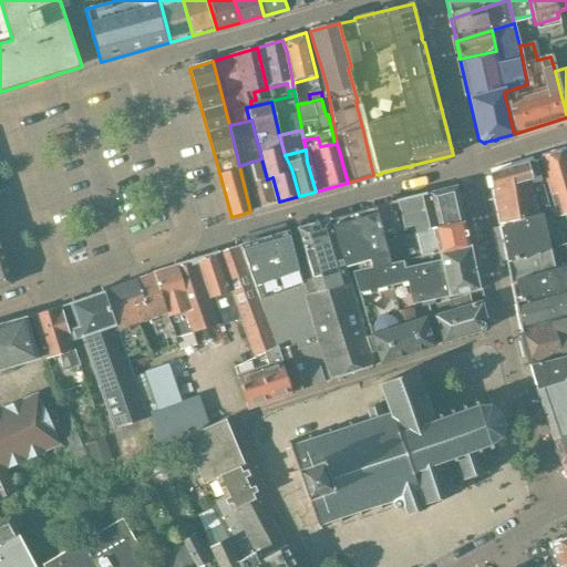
[(563,233),(565,239),(566,238),(566,150),(540,158),(557,213),(559,218),(558,219),(560,227),(563,233)]
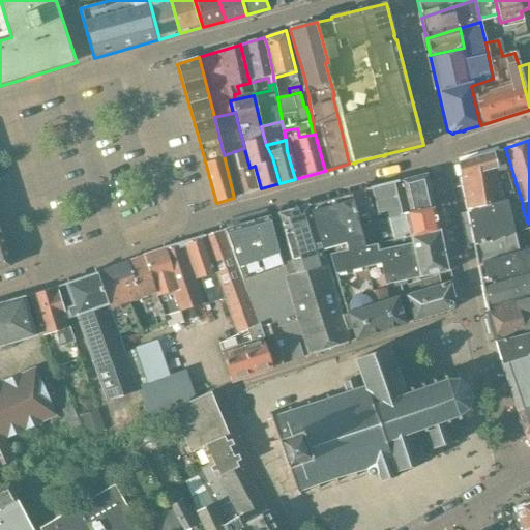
[(235,197),(261,188),(255,166),(249,168),(244,148),(224,155),(234,198),(235,197)]
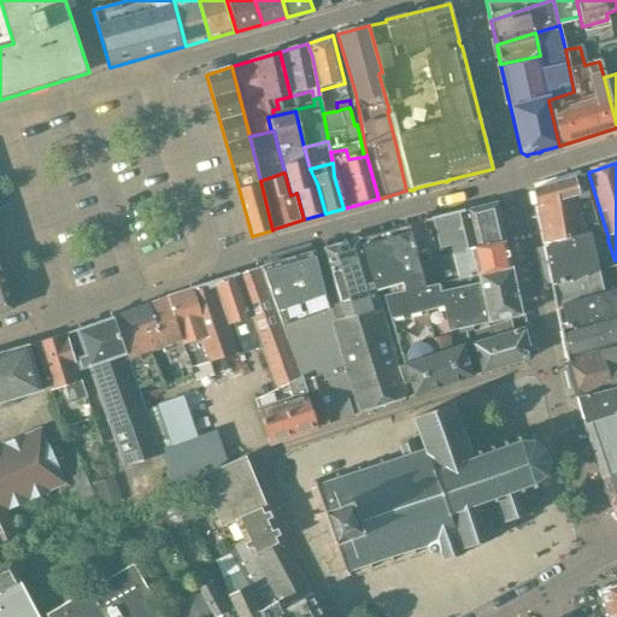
[(533,189),(535,206),(579,194),(581,199),(591,197),(583,174),(533,189)]
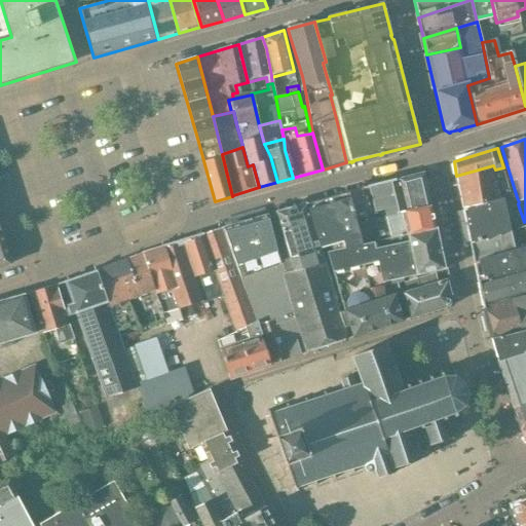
[(504,172),(503,167),(495,170),(493,165),(456,176),(463,212),(494,203),(494,204),(512,199),(506,180),(498,183),(496,175),(504,172)]
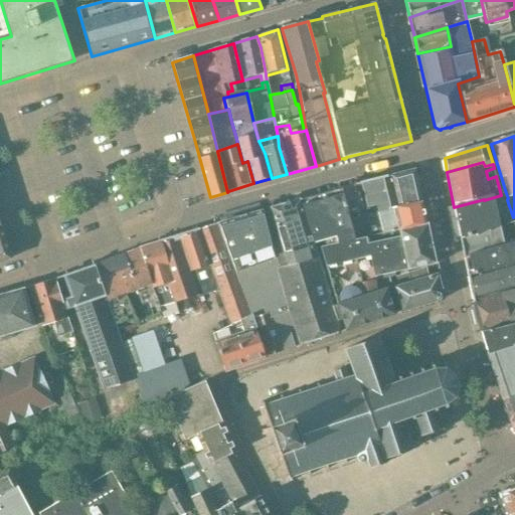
[(397,209),(422,203),(414,169),(389,175),(397,209)]
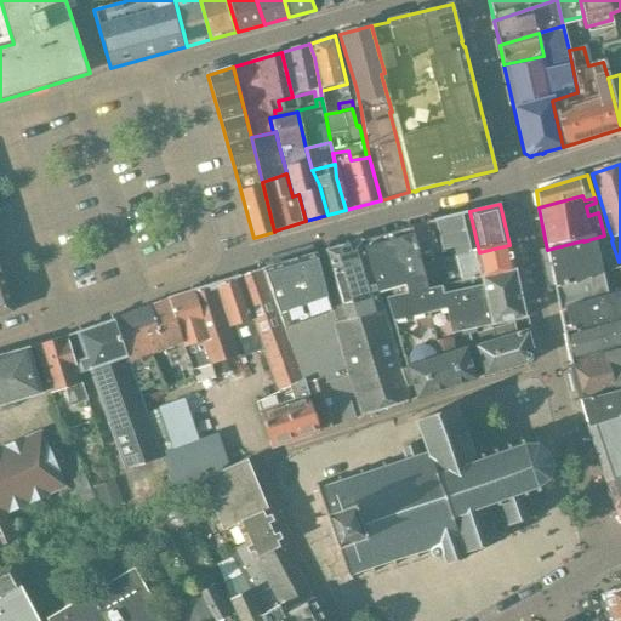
[(429,221),(429,222),(437,254),(453,250),(454,258),(456,257),(479,252),(469,211),(429,221)]
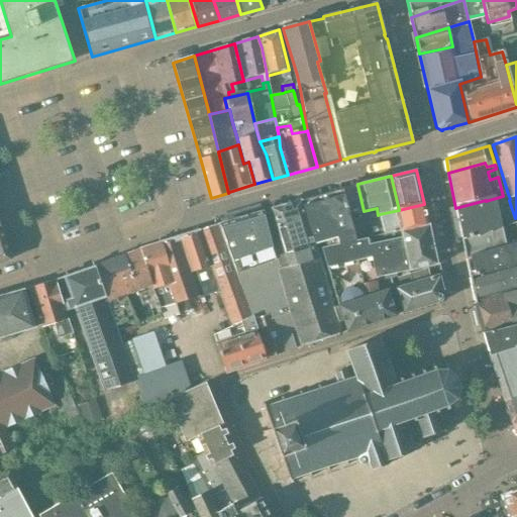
[(364,211),(357,185),(341,189),(347,215),(364,211)]
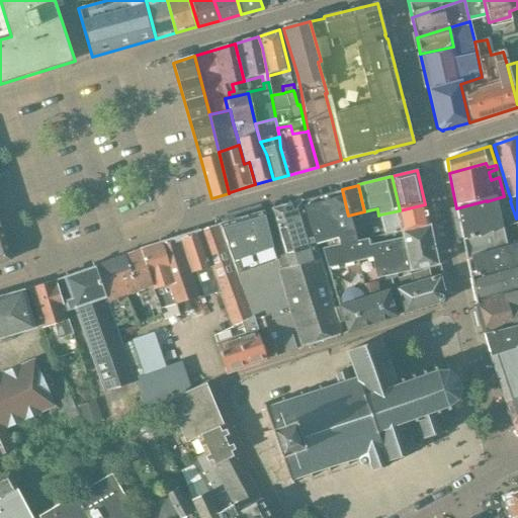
[(320,253),(325,251),(343,247),(353,244),(355,243),(348,216),(342,189),(301,200),(318,247),(320,253)]
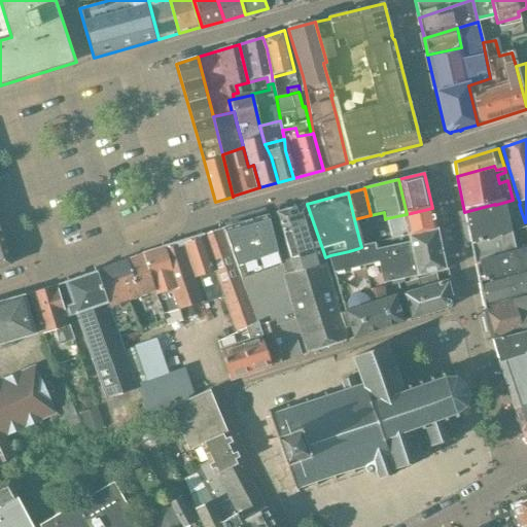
[(494,220),(521,211),(519,204),(520,203),(518,198),(513,200),(495,205),(495,204),(464,212),(467,226),(494,218),(494,220)]
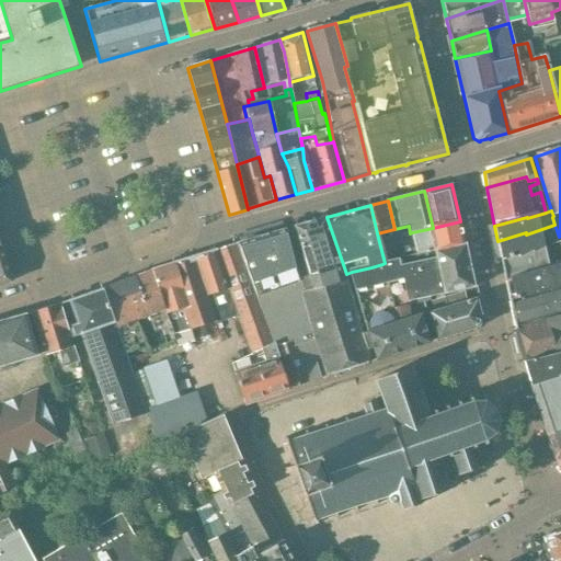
[(299,230),(296,231),(311,277),(344,267),(327,217),(300,225),(299,230)]
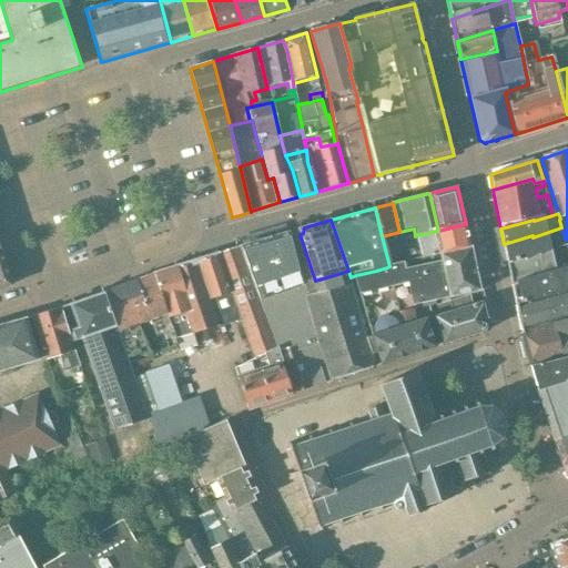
[(417,256),(418,260),(445,253),(470,246),(466,224),(438,231),(417,235),(422,255),(417,256)]
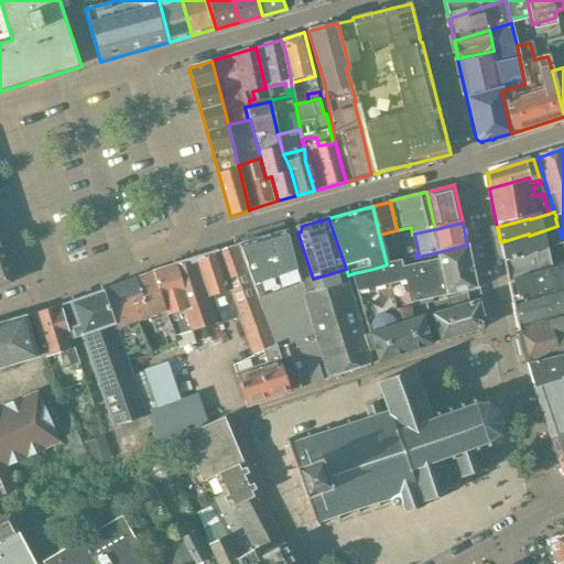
[(563,241),(562,238),(560,231),(557,226),(529,236),(529,234),(500,242),(505,262),(549,247),(563,241)]
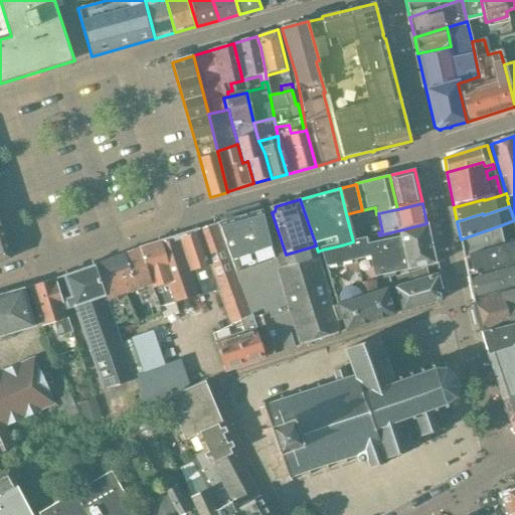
[(382,231),(378,213),(376,214),(375,207),(362,210),(346,214),(353,241),(366,238),(379,235),(378,232),(382,231)]
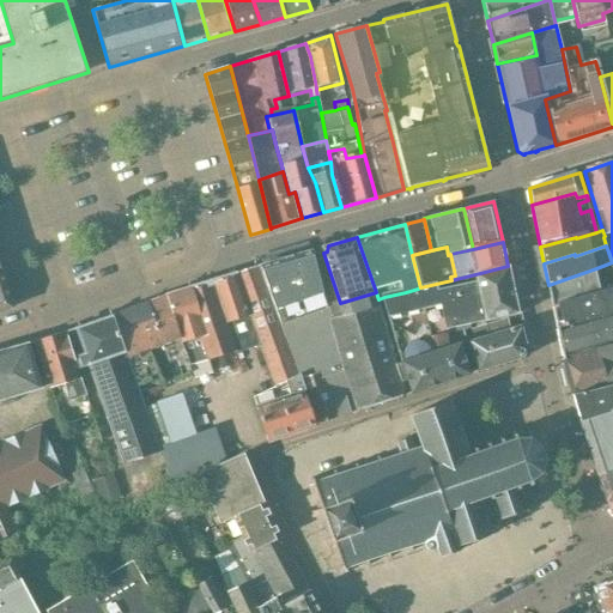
[(314,255),(313,250),(259,265),(285,332),(301,375),(317,424),(354,412),(347,390),(353,389),(350,377),(340,345),(337,333),(314,255)]
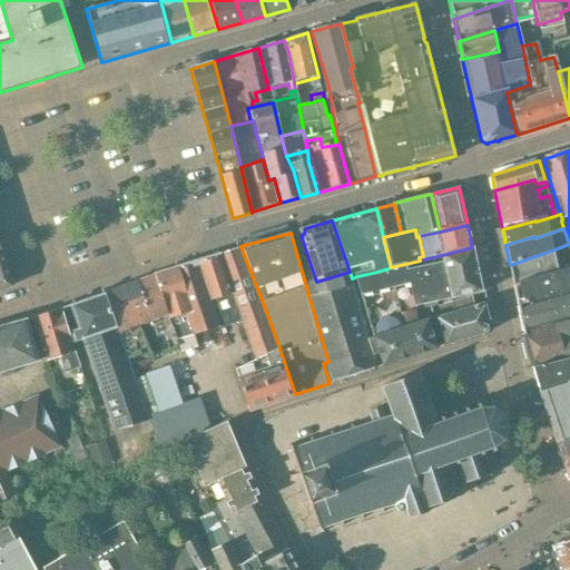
[(316,321),(361,306),(353,283),(359,282),(357,276),(352,278),(350,272),(316,282),(301,235),(292,237),(313,310),(316,321)]
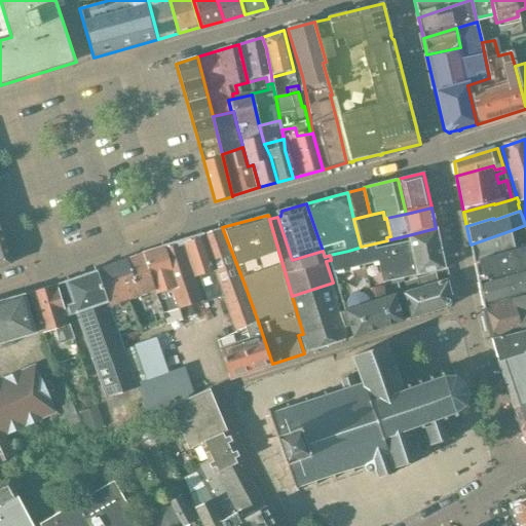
[(525,221),(524,222),(525,225),(512,230),(514,236),(524,233),(525,240),(525,221)]
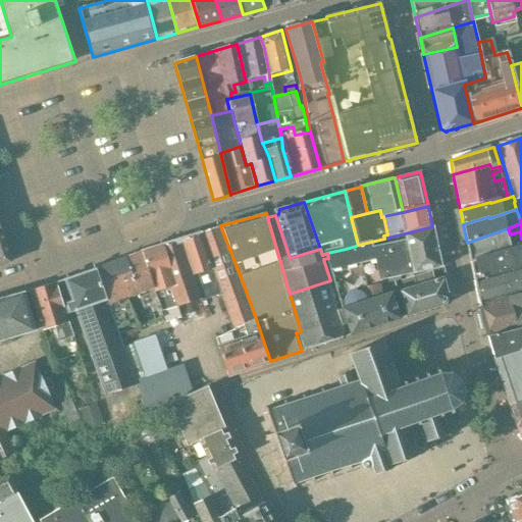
[(243,282),(220,225),(201,231),(220,294),(232,330),(256,319),(243,282)]
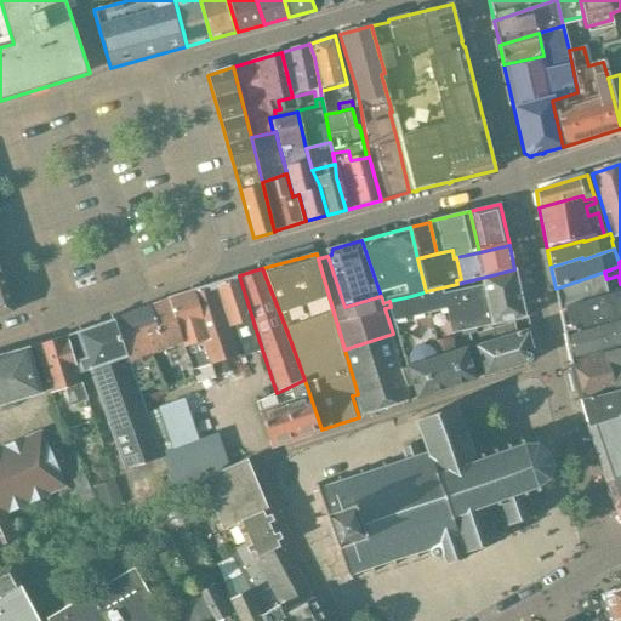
[(443,295),(445,295),(462,290),(465,298),(468,298),(469,305),(519,291),(514,269),(486,277),(457,284),(442,288),(443,295)]
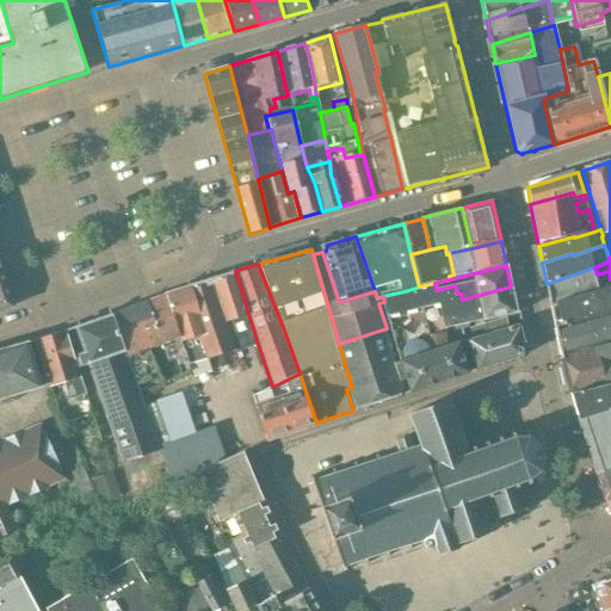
[(594,267),(547,284),(550,304),(600,288),(610,284),(610,279),(609,271),(597,275),(594,267)]
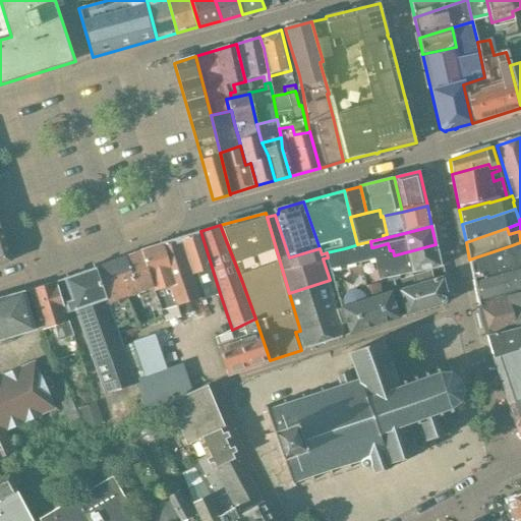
[(178,305),(220,293),(200,231),(141,250),(163,309),(178,305)]
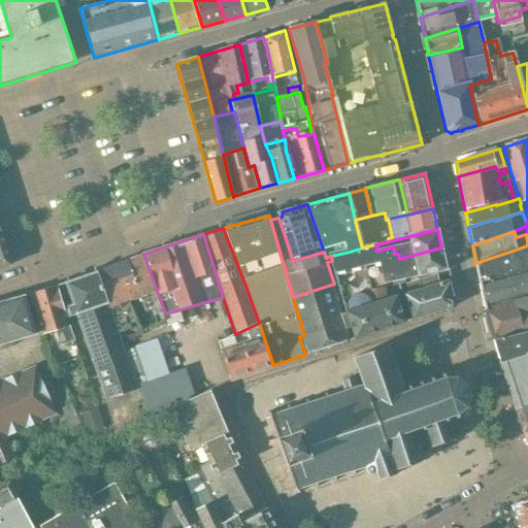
[(0,244),(0,268),(11,265),(4,244),(0,244)]
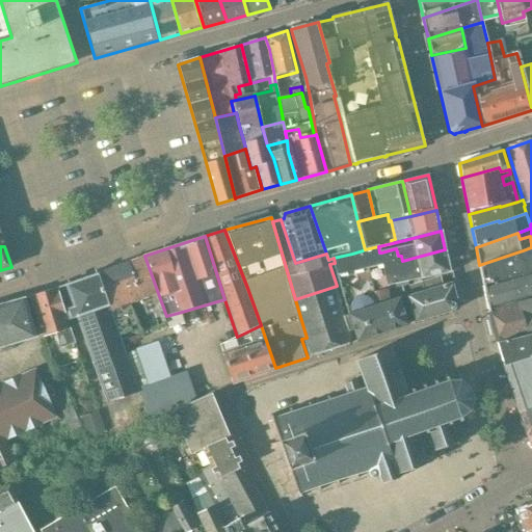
[(484,287),(531,271),(531,247),(523,250),(479,265),(484,287)]
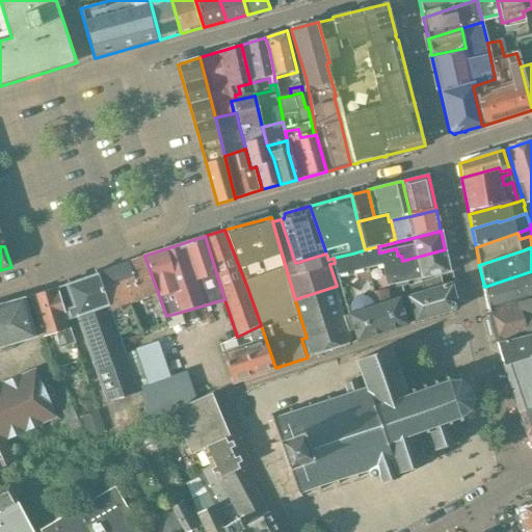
[(450,273),(445,249),(402,261),(401,256),(398,256),(396,248),(381,253),(391,288),(450,273)]
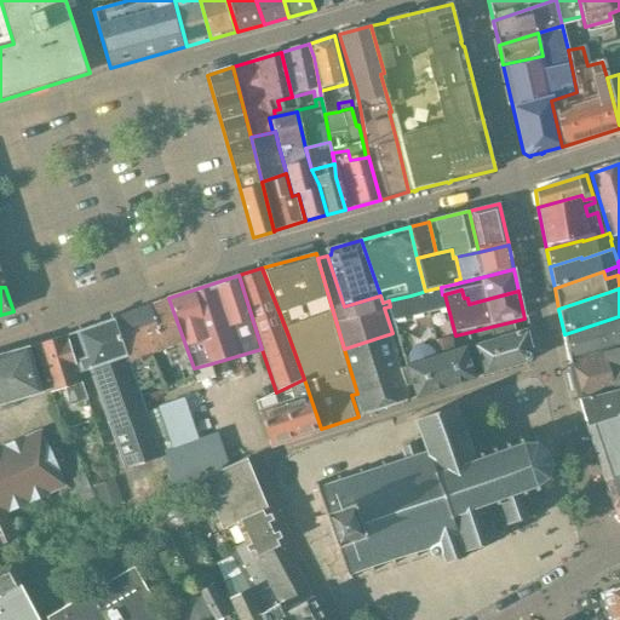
[(115,317),(115,319),(139,389),(164,380),(154,351),(165,349),(171,368),(182,365),(187,380),(196,378),(194,368),(168,298),(115,317)]
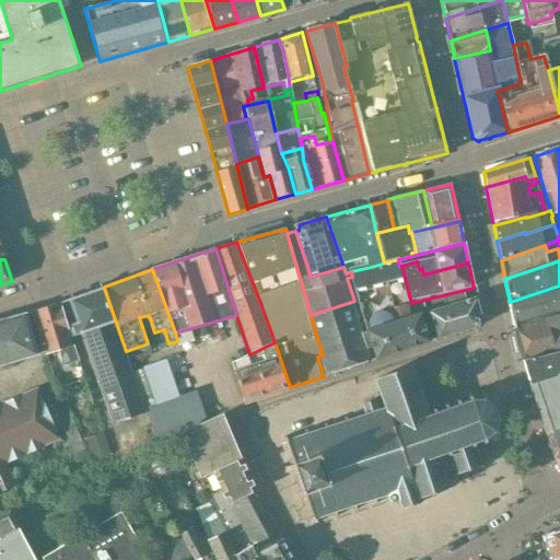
[(515,328),(559,312),(559,286),(510,302),(514,327),(515,328)]
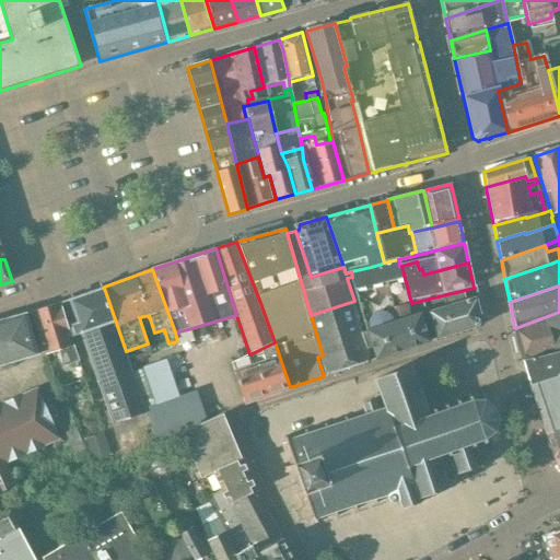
[(104,288),(69,300),(77,323),(70,325),(73,334),(74,336),(80,334),(113,424),(148,412),(126,351),(104,288)]
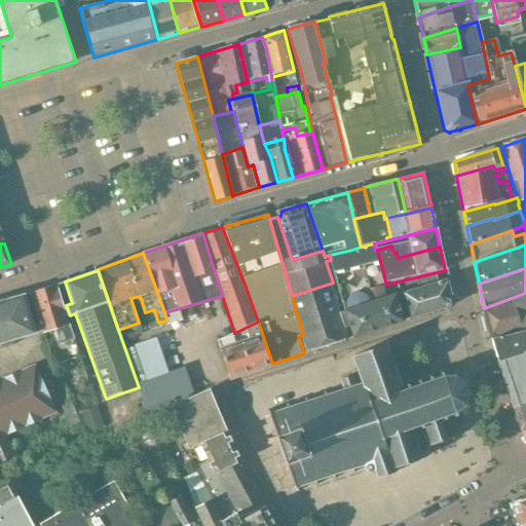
[(448,280),(447,280),(406,293),(413,317),(418,316),(448,307),(452,300),(448,280)]
